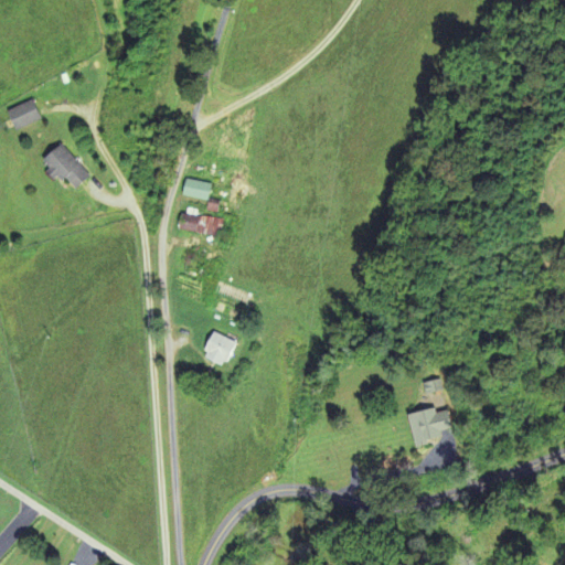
[(7,113),(17,132),(41,119),(31,100),(7,113)]
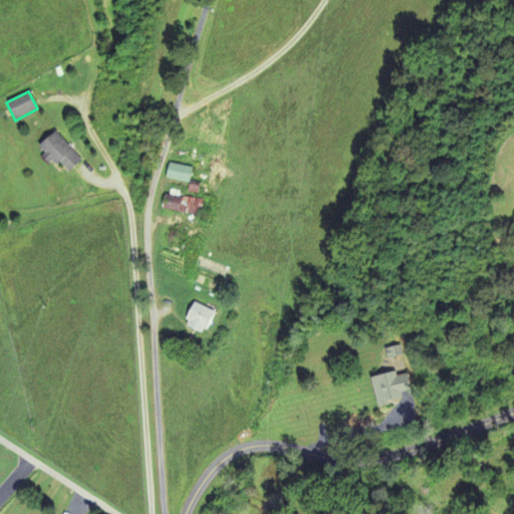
[(63,175),(79,163),(57,132),(41,144),(63,175)]
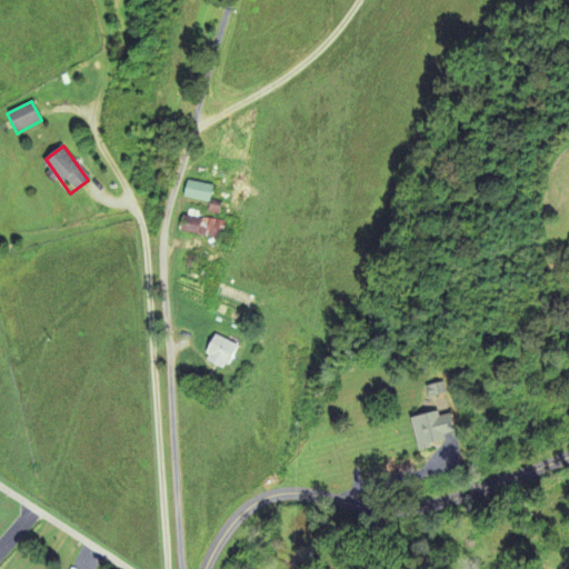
[(212,187),(188,180),(183,197),(208,203),(212,187)]
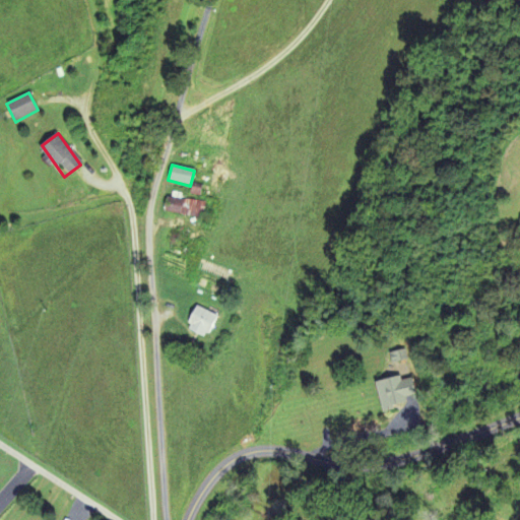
[(165,214),(204,217),(205,202),(166,198),(165,214)]
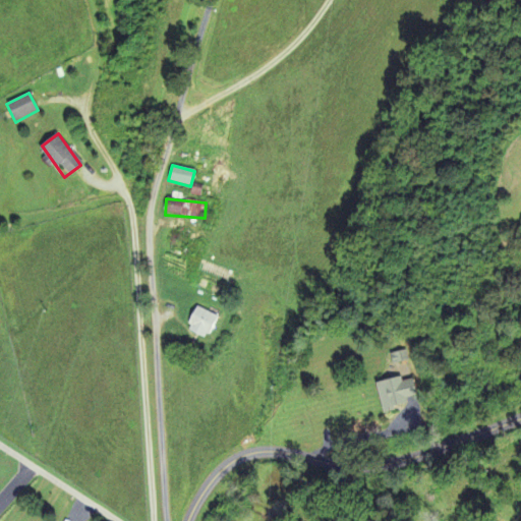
[(217,316),(197,306),(186,329),(206,339),(217,316)]
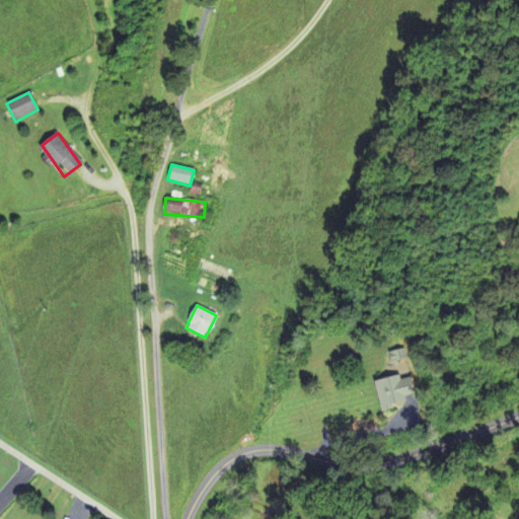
[(375,382),(381,409),(416,400),(410,374),(375,382)]
